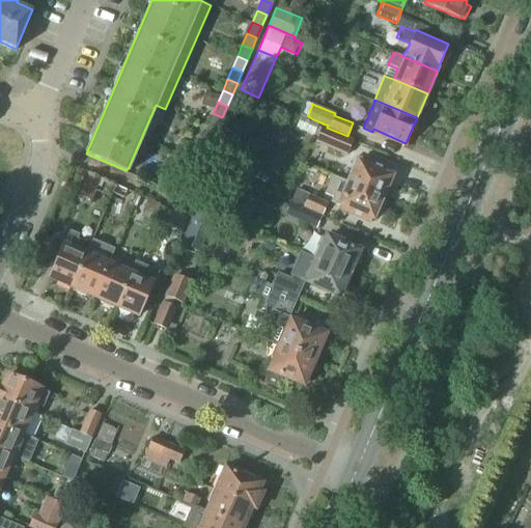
[(222,117),(213,113),(207,124),(218,129),(222,117)]
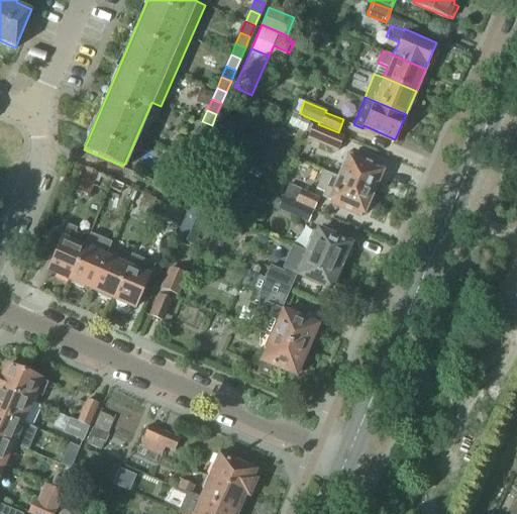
[(300,113),(294,111),(289,122),(305,129),(310,118),(305,116),(300,113)]
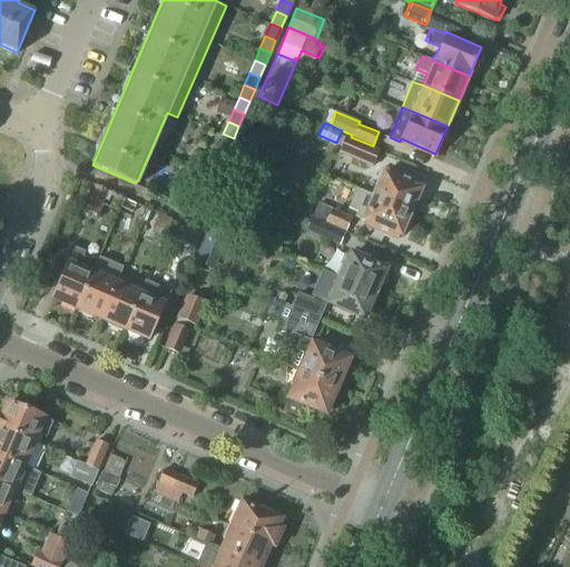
[(234,138),(223,134),(218,147),(228,150),(234,138)]
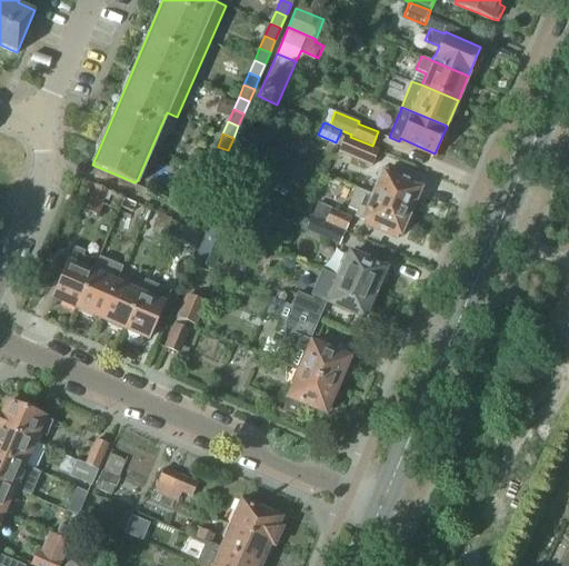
[(337,152),(371,166),(379,149),(345,135),(337,152)]
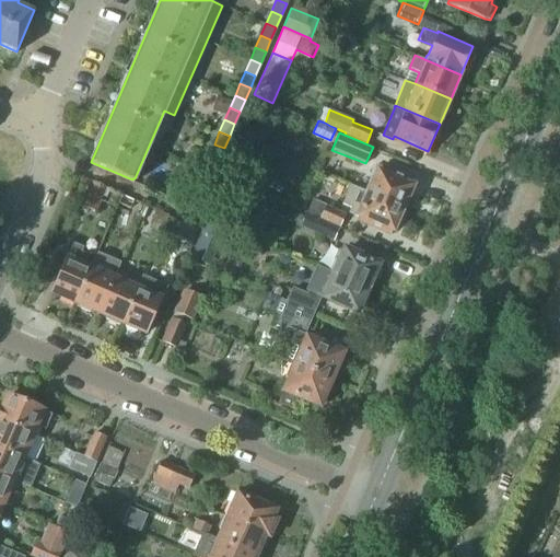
[(224,148),(214,144),(209,157),(219,161),(224,148)]
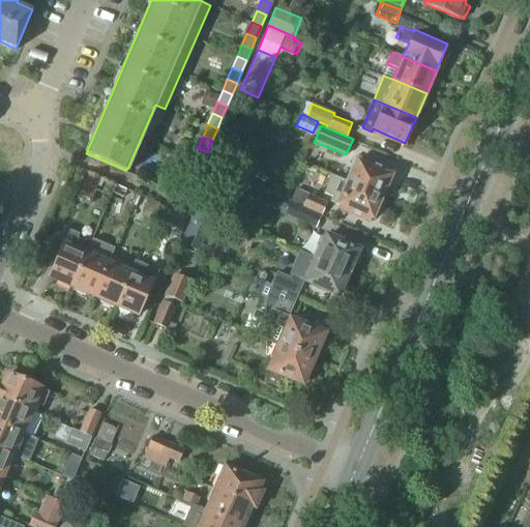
[(207,152),(198,148),(193,159),(202,164),(207,152)]
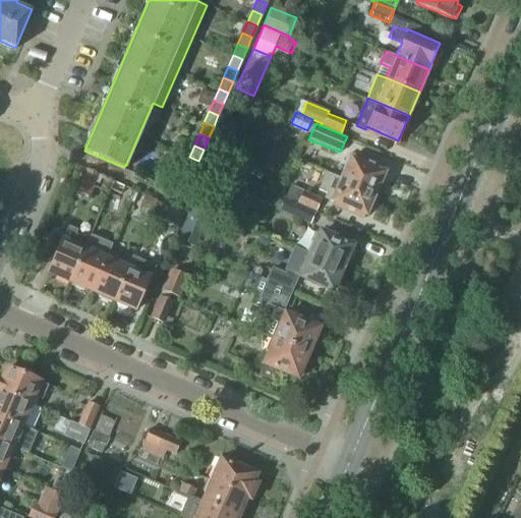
[(340,176),(327,170),(326,171),(379,194),(383,183),(380,182),(385,169),(350,154),(347,153),(343,163),(345,164),(340,176)]
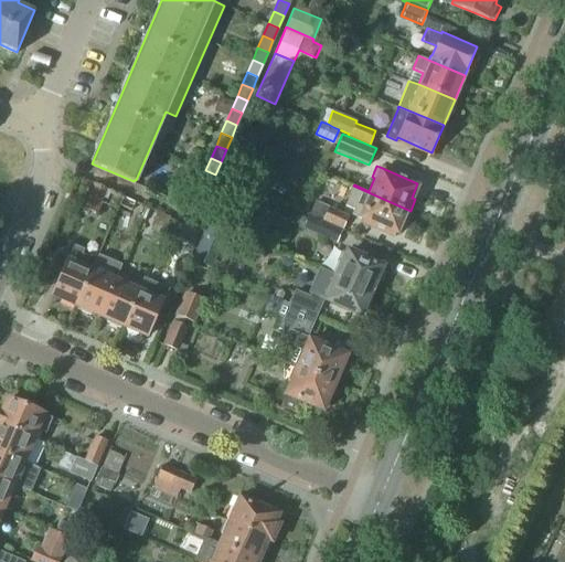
[(215,175),(205,170),(200,182),(211,187),(215,175)]
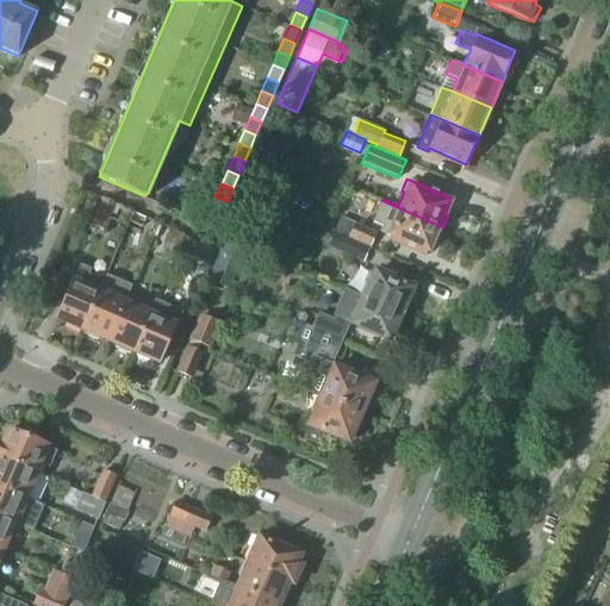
[(119,204),(103,197),(91,223),(105,230),(112,212),(116,213),(119,204)]
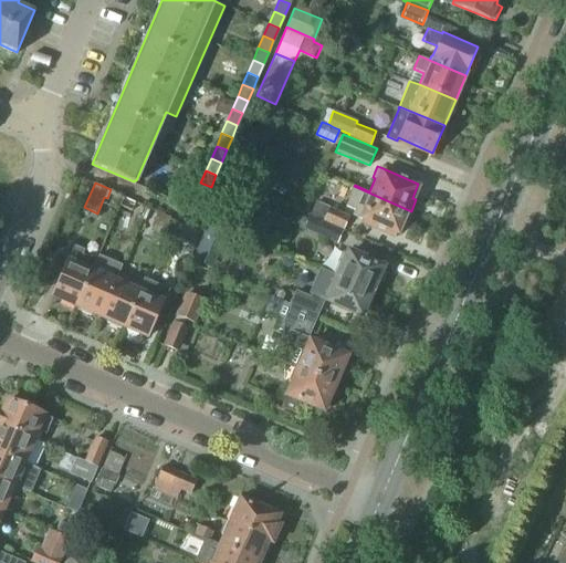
[(196,195),(206,199),(211,187),(200,183),(196,195)]
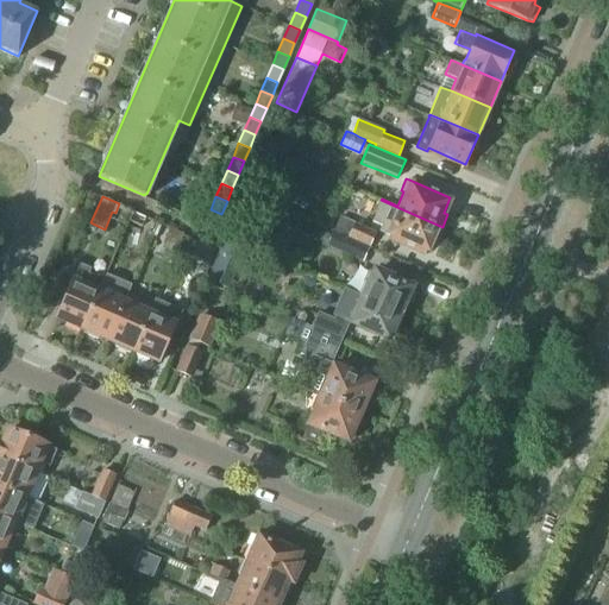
[(380,229),(385,232),(385,234),(426,252),(432,238),(437,240),(443,227),(381,200),(372,220),(382,224),(380,229)]
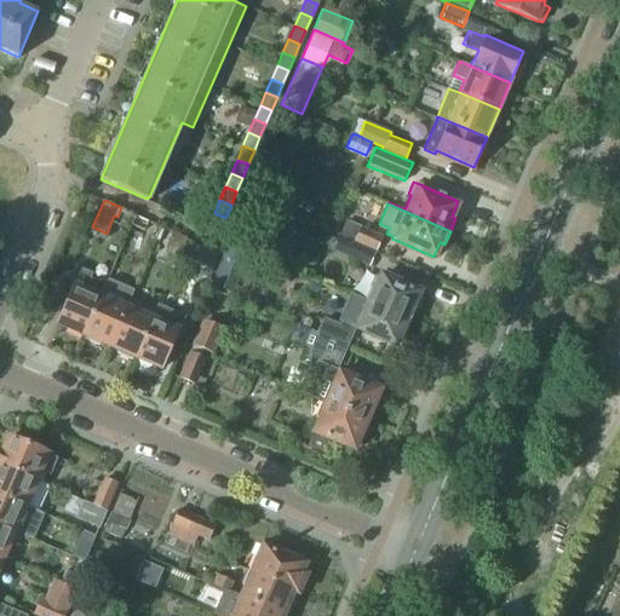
[(149,219),(136,213),(131,224),(144,230),(149,219)]
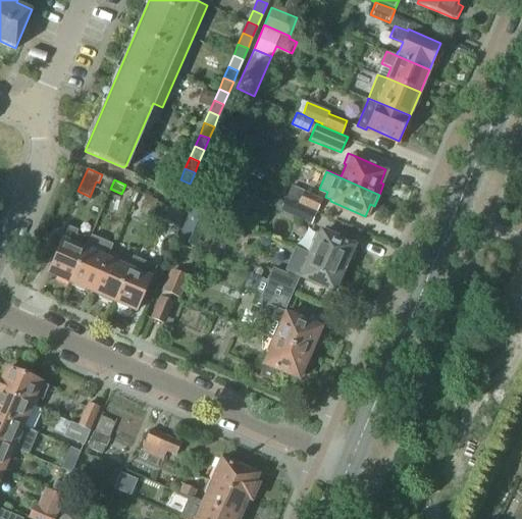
[(175,191),(185,195),(190,184),(180,179),(175,191)]
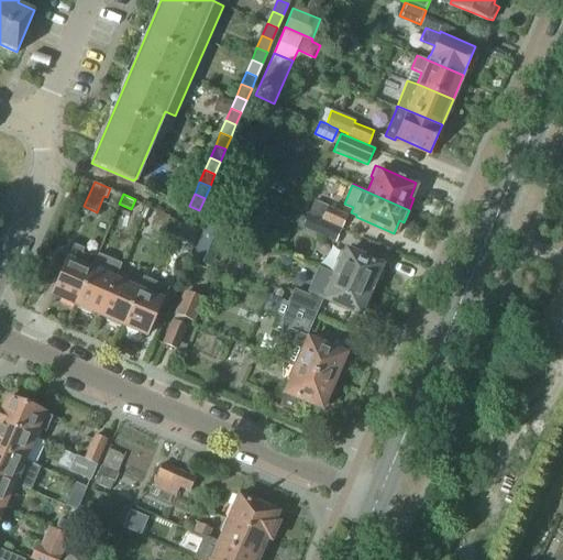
[(342,227),(348,213),(328,205),(322,218),(342,227)]
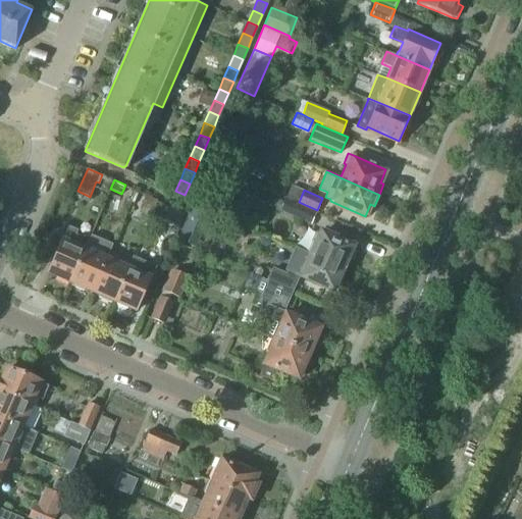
[(145,195),(143,199),(140,208),(151,213),(155,204),(155,205),(157,200),(145,195)]
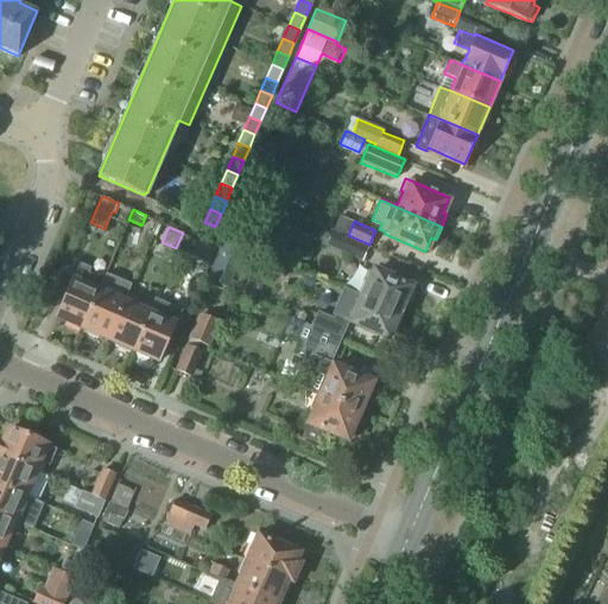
[(325,243),(362,260),(368,247),(331,230),(325,243)]
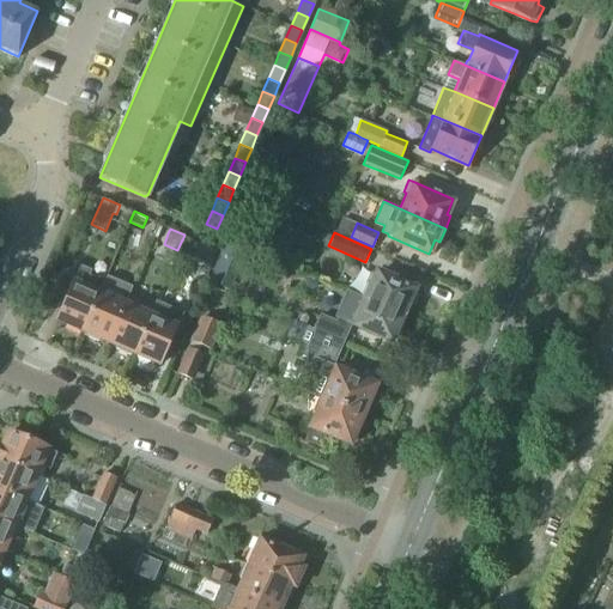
[(195,245),(182,241),(182,239),(177,250),(190,256),(195,245)]
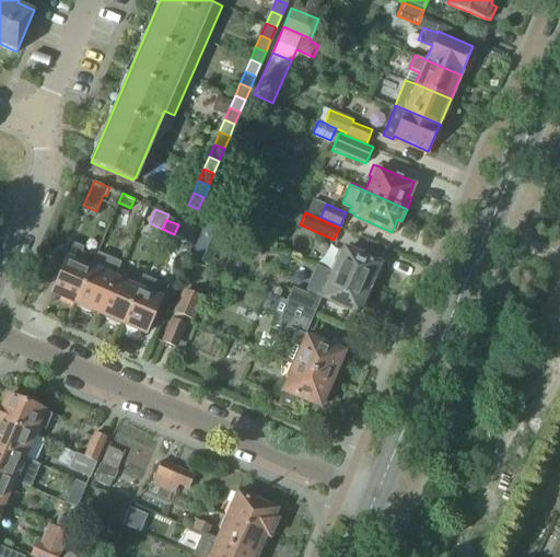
[(70,247),(68,254),(53,291),(77,302),(92,265),(95,257),(81,251),(83,246),(72,242),(70,247)]
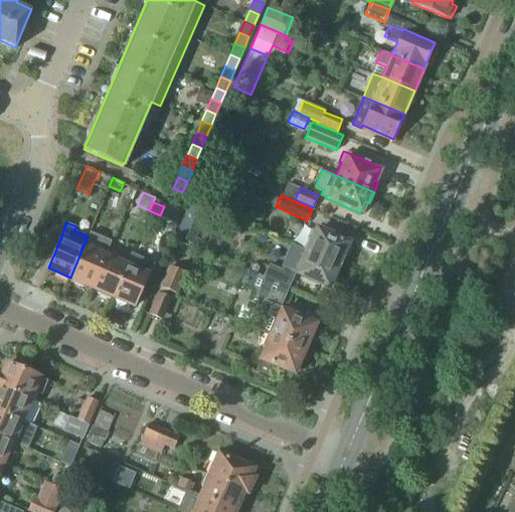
[(349,241),(314,225),(305,248),(339,264),(342,257),(348,254),(351,248),(348,242),(349,241)]
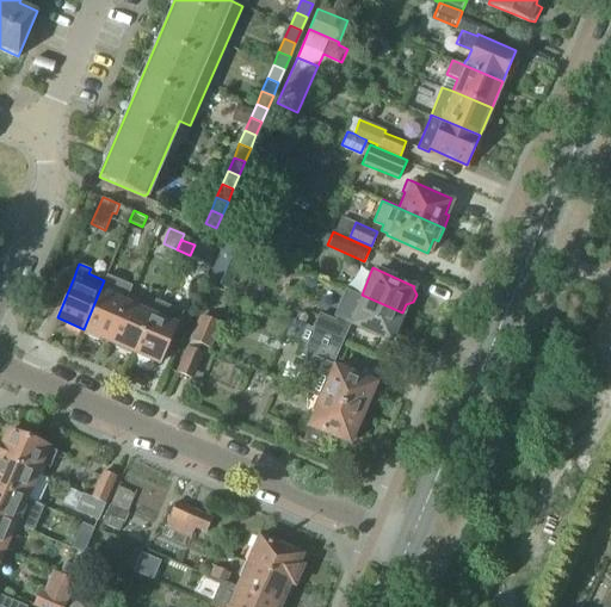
[(115,295),(100,289),(84,329),(110,340),(129,296),(117,290),(115,295)]
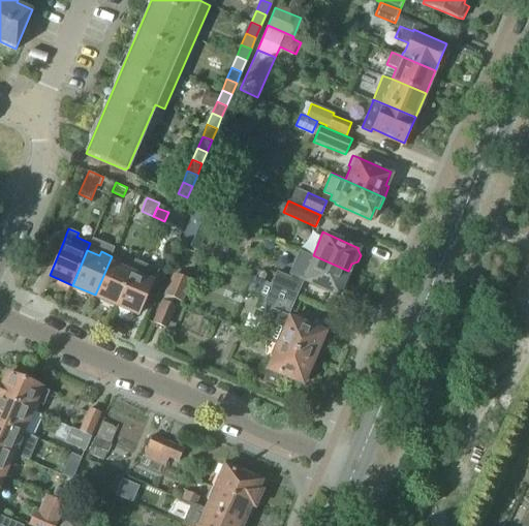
[(348,271),(313,255),(301,250),(290,273),(338,294),(345,291),(347,284),(345,277),(348,271)]
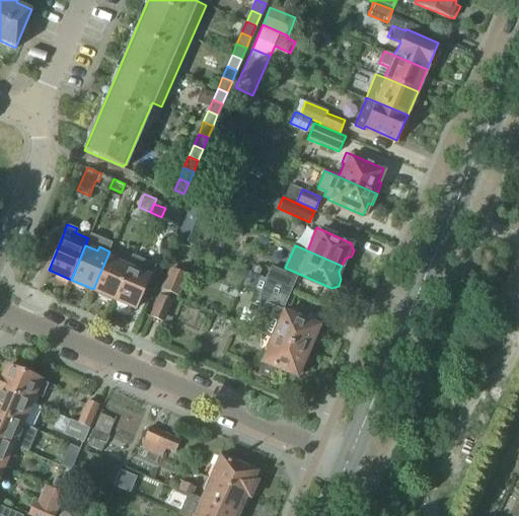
[(128,264),(130,260),(109,251),(93,289),(115,298),(129,264),(128,264)]
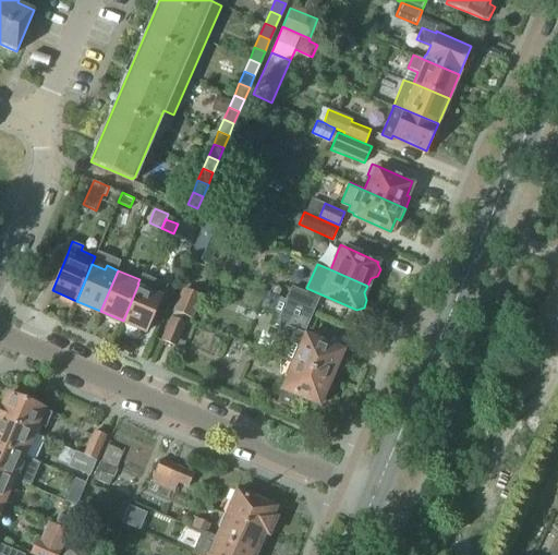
[(123,321),(145,330),(166,282),(142,273),(140,279),(137,284),(138,284),(123,321)]
